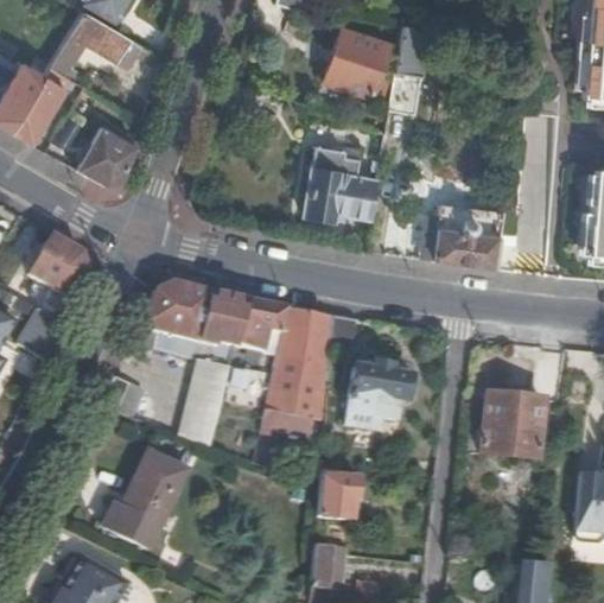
[(114,30),(131,0),(74,0),(71,4),(81,10),(114,30)]
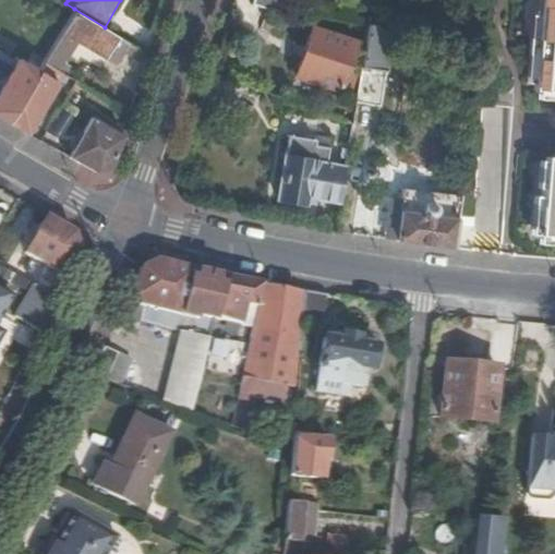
[(258,0),(288,9),(290,0),(258,0)]
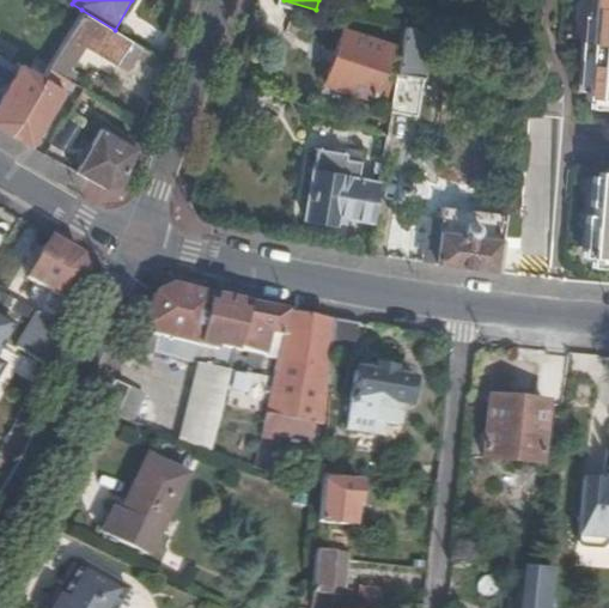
[(595,91),(603,0),(600,0),(590,91),(595,91)]
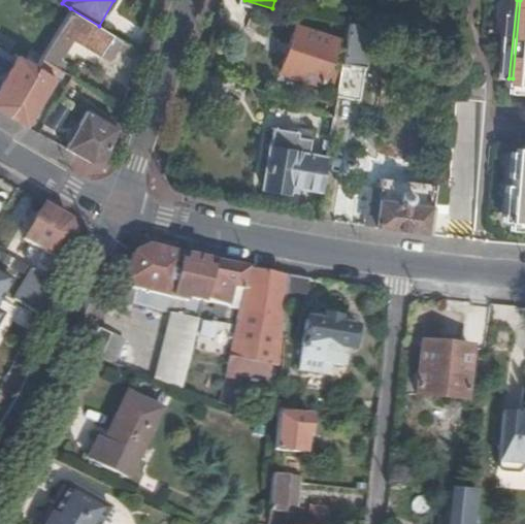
[(520,0),(513,78),(524,79),(524,0),(520,0)]
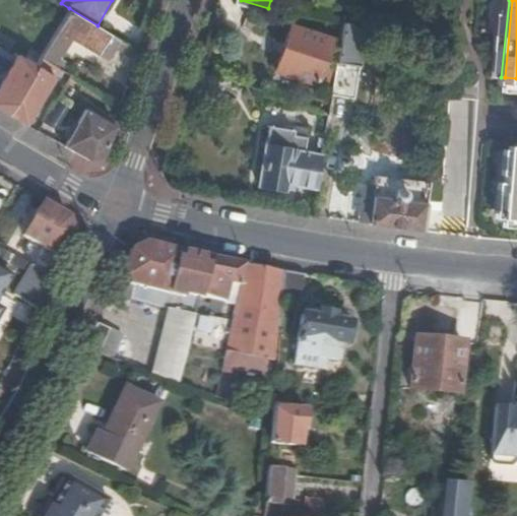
[(69,8),(57,28),(56,29),(70,37),(98,54),(101,50),(109,54),(119,38),(98,25),(69,8)]
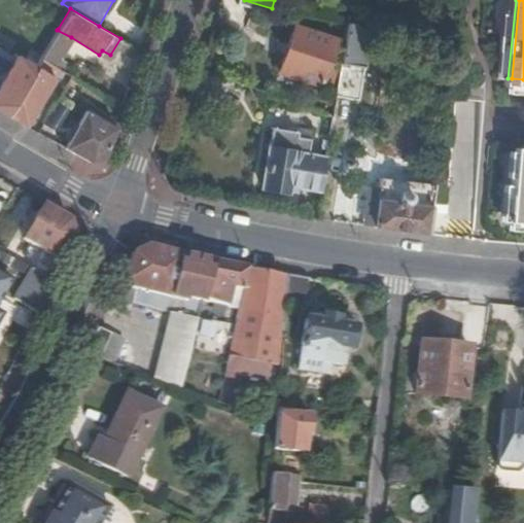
[(40,32),(26,59),(37,65),(42,57),(57,30),(58,29),(40,20),(35,30),(40,32)]
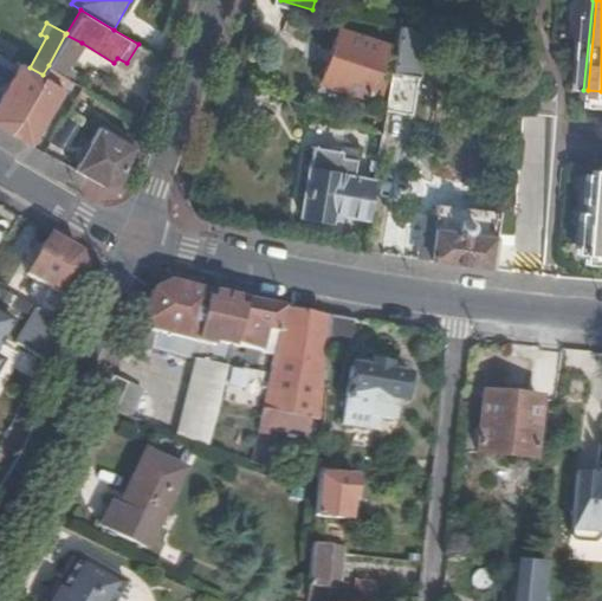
[(403,23),(390,105),(415,109),(429,26),(403,23)]
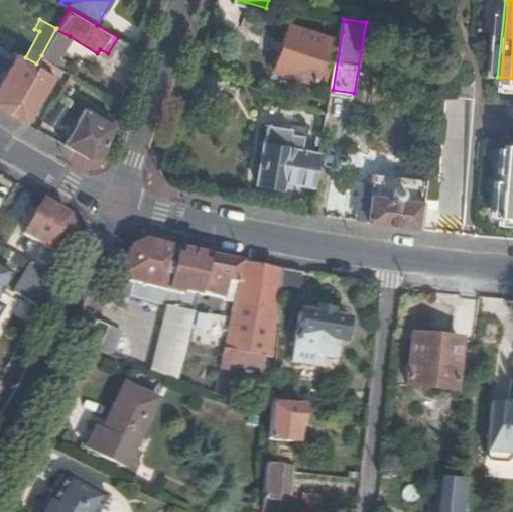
[(279,66),(319,78),(332,35),(292,23),(279,66)]
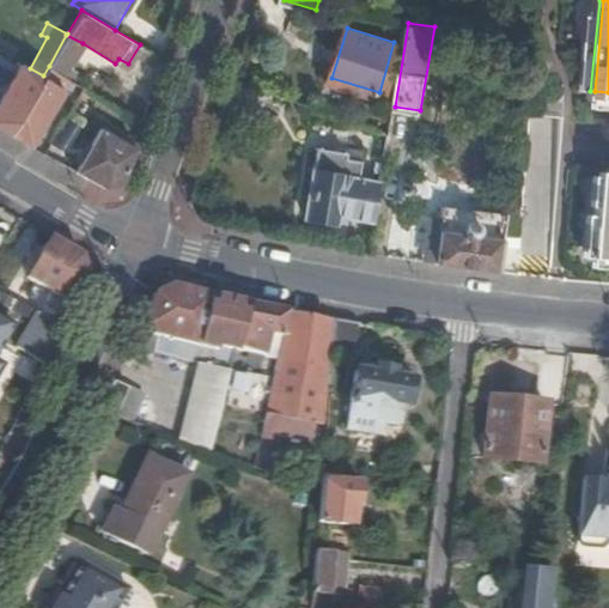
[(66,35),(49,66),(74,80),(77,74),(68,68),(83,43),(66,35)]
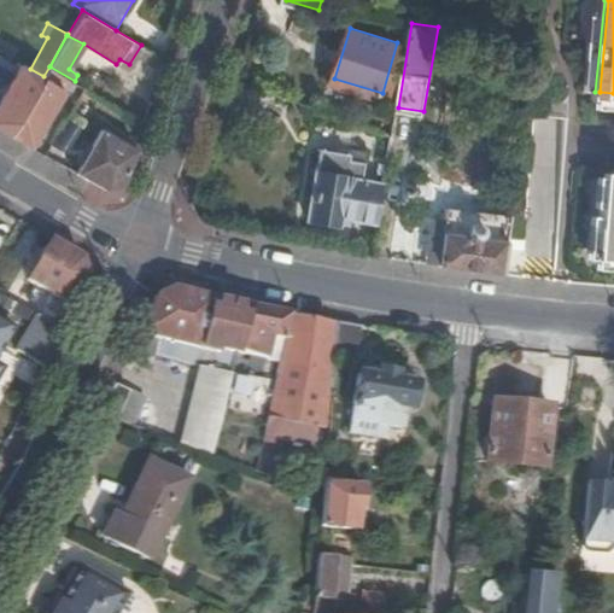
[(126,70),(129,64),(120,59),(116,64),(126,70)]
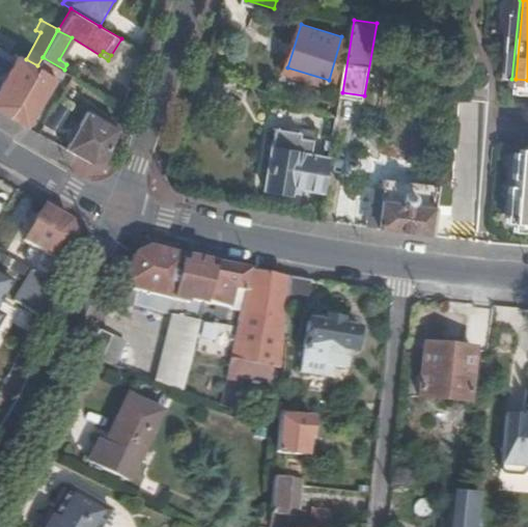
[(18,54),(0,82),(0,107),(9,113),(37,65),(26,59),(18,54)]
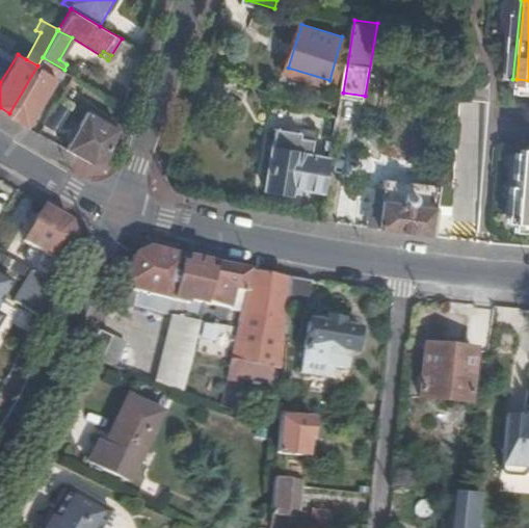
[(64,70),(73,75),(76,70),(67,64),(64,70)]
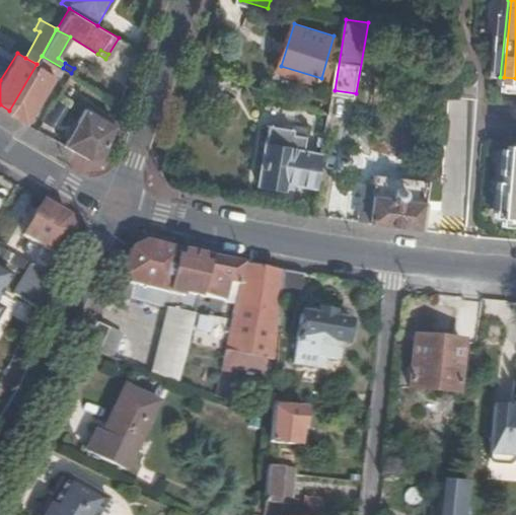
[(37,64),(9,111),(26,121),(55,75),(37,64)]
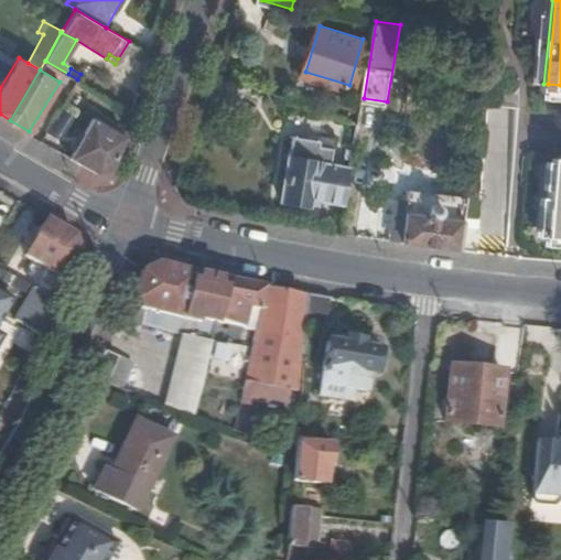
[(92,118),(71,155),(96,170),(114,163),(127,129),(106,117),(103,122),(92,118)]
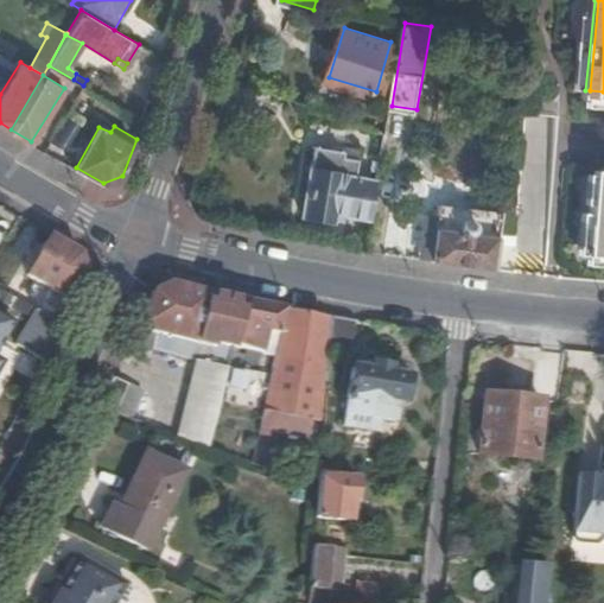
[(338,209),(374,214),(381,172),(360,170),(362,154),(347,152),(347,146),(318,141),(309,211),(337,216),(338,209)]
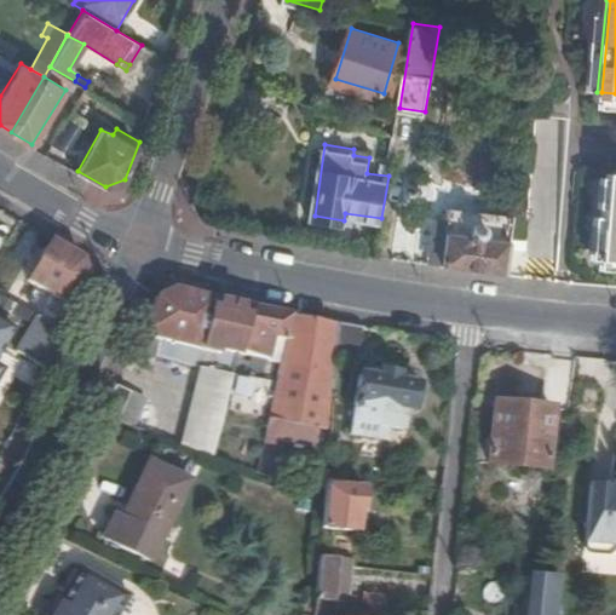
[(615,165),(609,165),(604,253),(615,254),(615,165)]
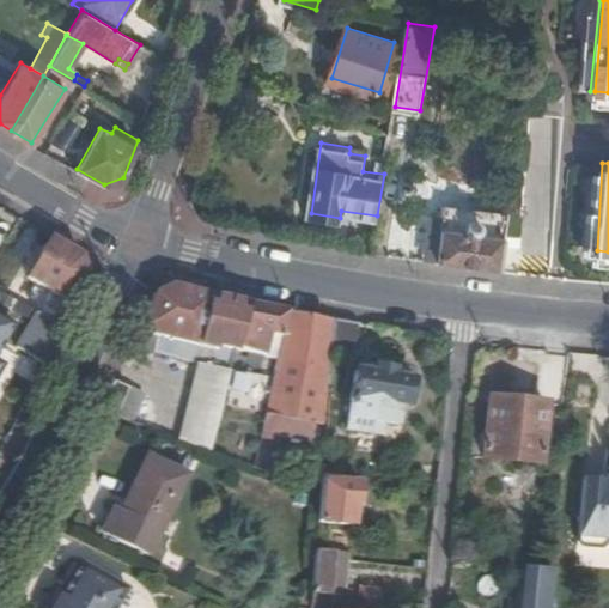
[(443,257),(504,266),(510,211),(450,202),(449,213),(443,257)]
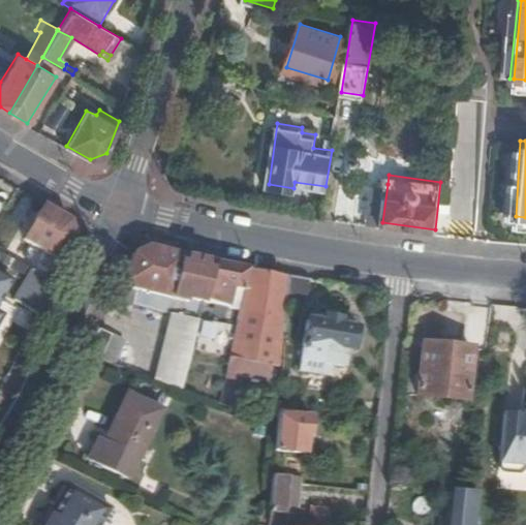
[(382,222),(388,184),(375,183),(370,221),(382,222)]
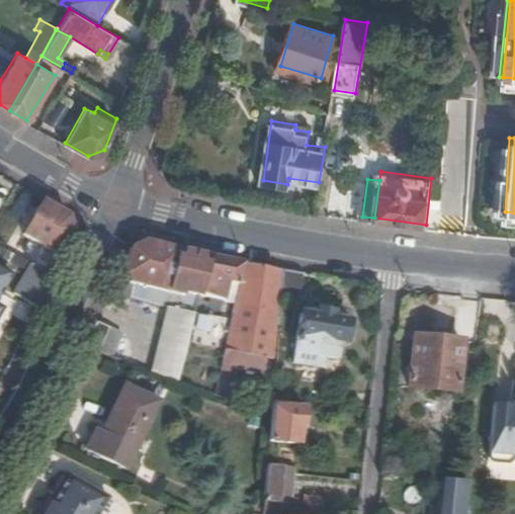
[(67,212),(41,198),(33,212),(30,218),(22,233),(63,255),(75,228),(67,212)]
